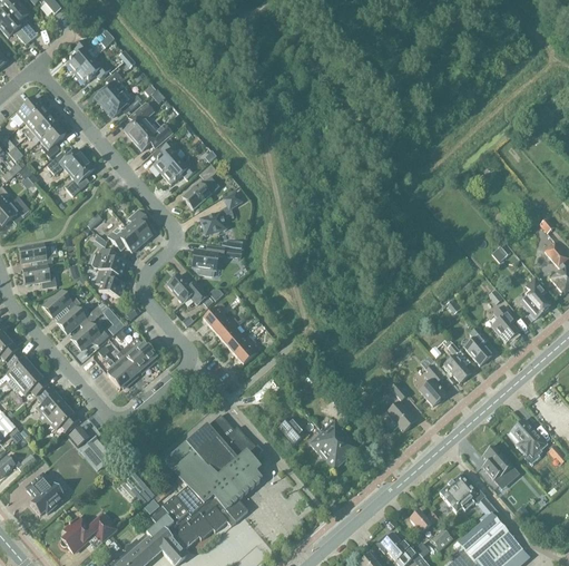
[(8,0),(2,5),(6,8),(31,38),(38,32),(28,22),(22,18),(30,11),(20,0),(8,0)]
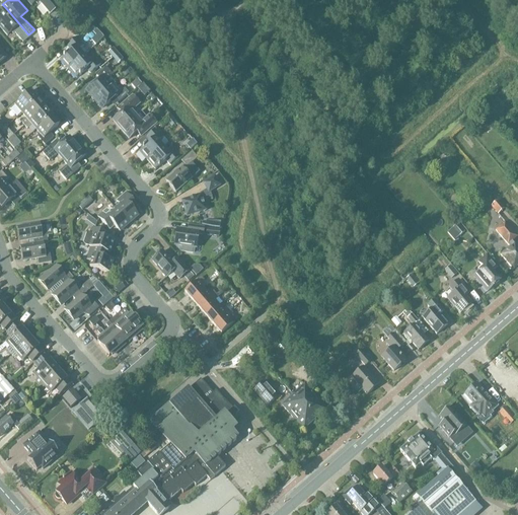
[(30,0),(32,2),(34,0),(41,0),(50,11),(56,6),(51,0),(30,0)]
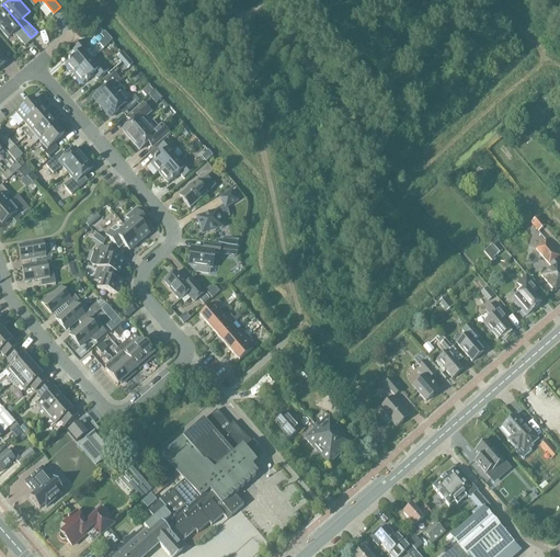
[(6,8),(0,12),(0,24),(9,35),(15,30),(19,33),(19,34),(25,42),(31,37),(6,8)]
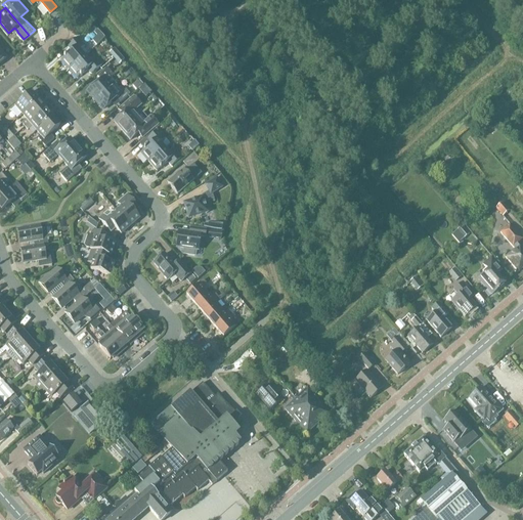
[(103,38),(105,35),(98,27),(95,30),(97,33),(93,37),(97,42),(103,38)]
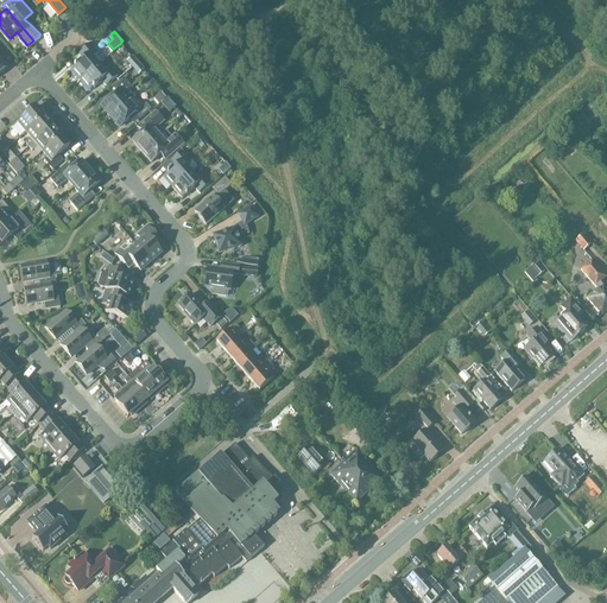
[(71,65),(81,77),(99,62),(93,56),(100,50),(92,40),(80,50),(84,56),(71,65)]
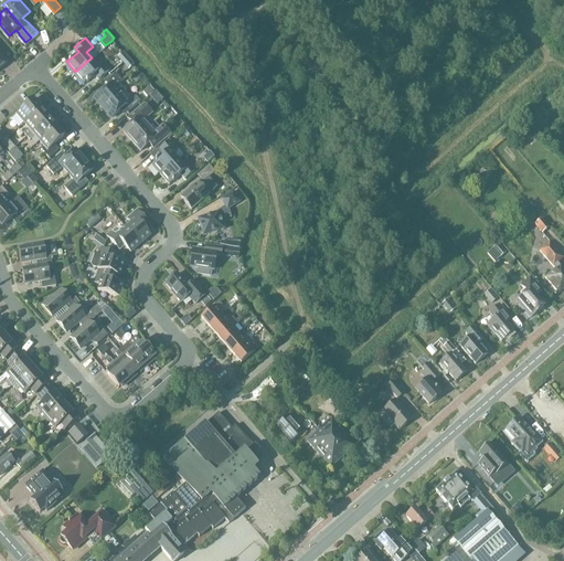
[(124,49),(118,54),(123,60),(128,55),(124,49)]
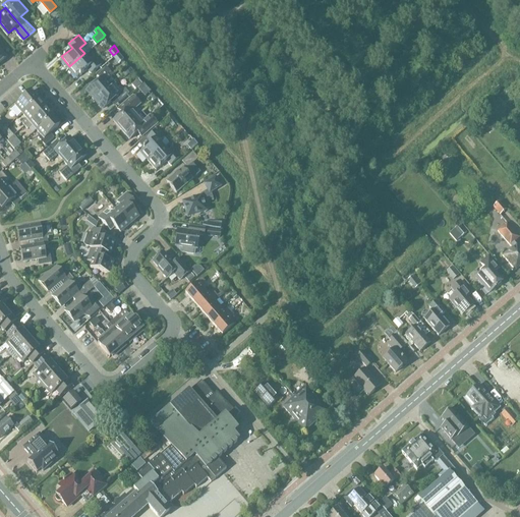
[(118,51),(113,55),(118,61),(123,56),(118,51)]
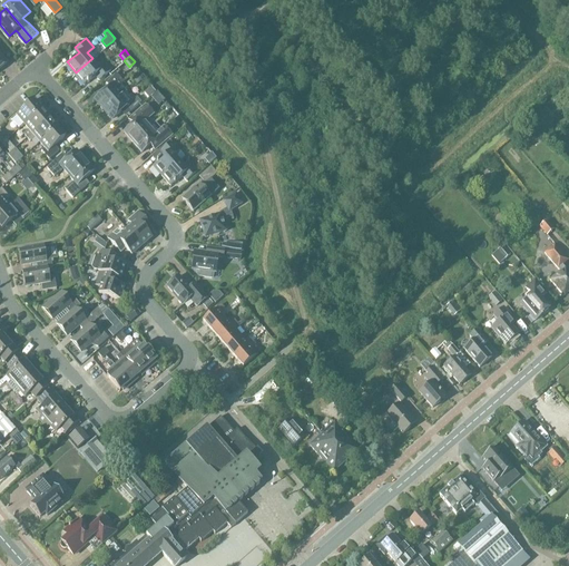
[(92,58),(76,72),(85,83),(96,72),(100,77),(111,68),(104,58),(97,64),(92,58)]
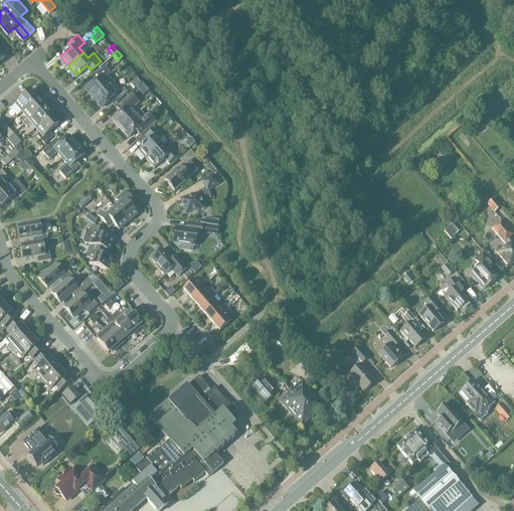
[(100,75),(88,87),(95,96),(111,81),(115,78),(110,73),(113,70),(106,62),(97,70),(100,75)]
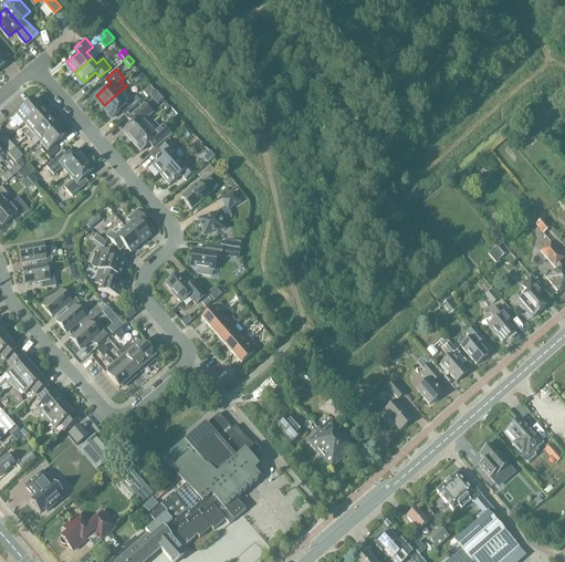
[(150,83),(145,89),(149,94),(155,89),(150,83)]
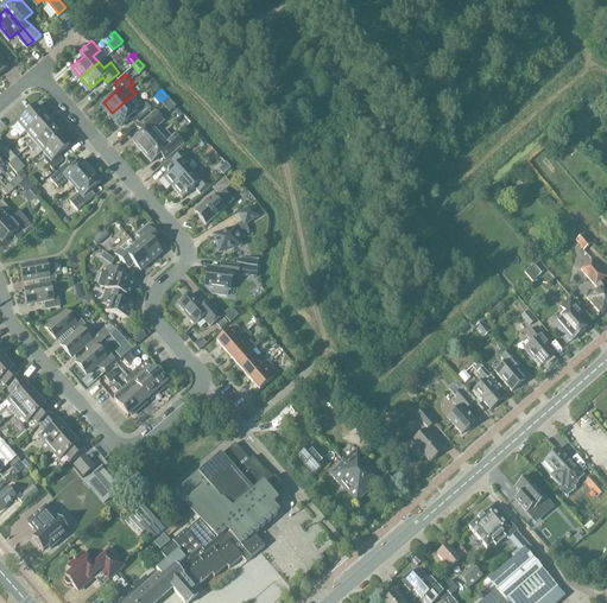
[(131,96),(112,113),(121,122),(137,109),(141,115),(152,106),(147,100),(144,103),(136,93),(131,96)]
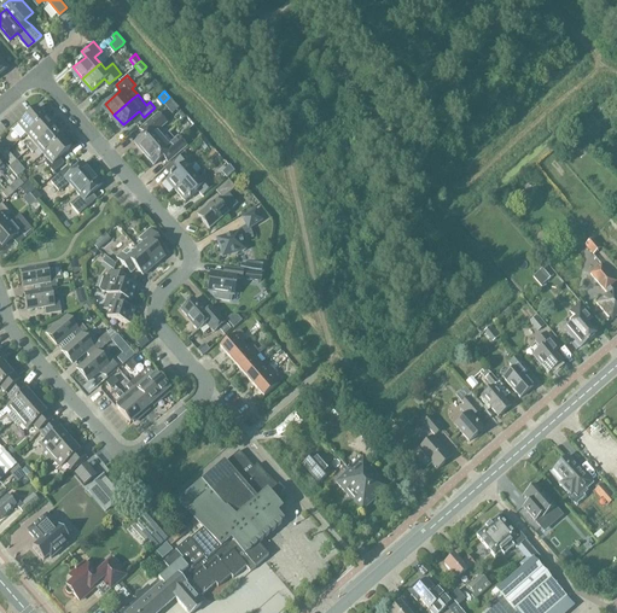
[(172,97),(166,103),(173,111),(179,106),(172,97)]
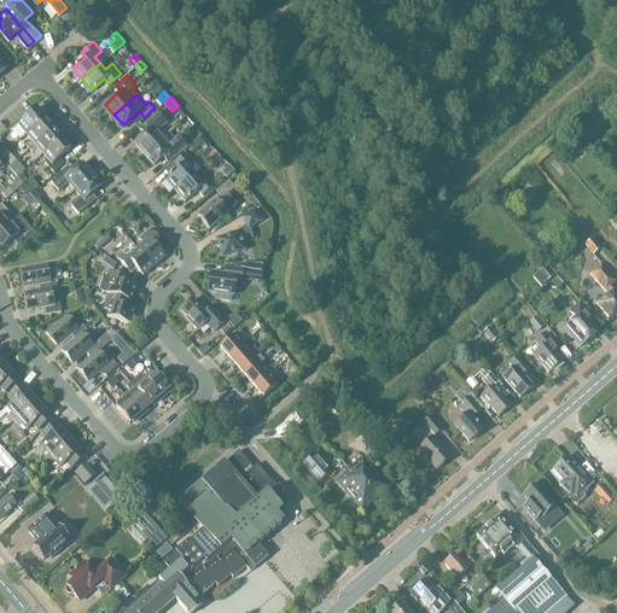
[(18,121),(28,130),(46,115),(36,105),(18,121)]
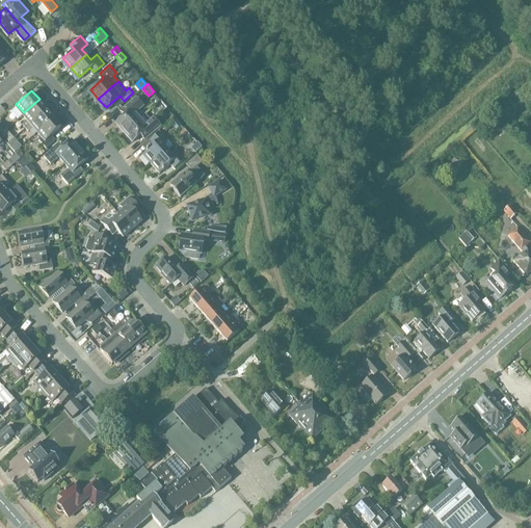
[(116,121),(125,130),(140,115),(136,110),(143,103),(136,95),(124,106),(128,110),(116,121)]
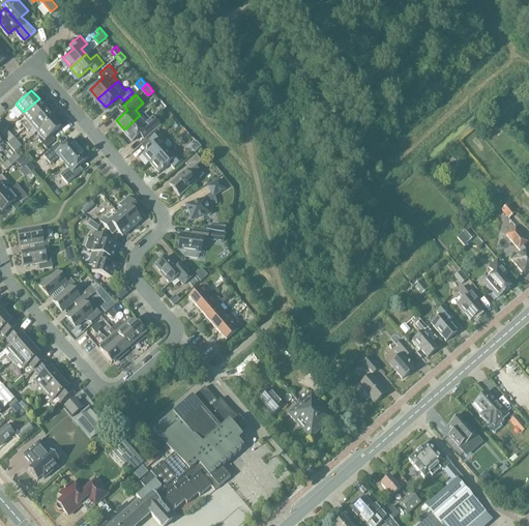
[(23,120),(26,124),(47,107),(39,98),(24,112),(27,117),(23,120)]
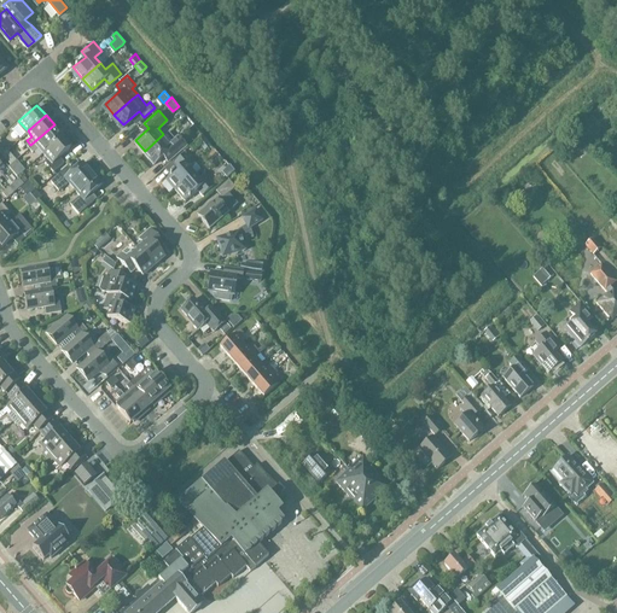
[(40,145),(45,150),(63,134),(54,124),(30,145),(34,149),(40,145)]
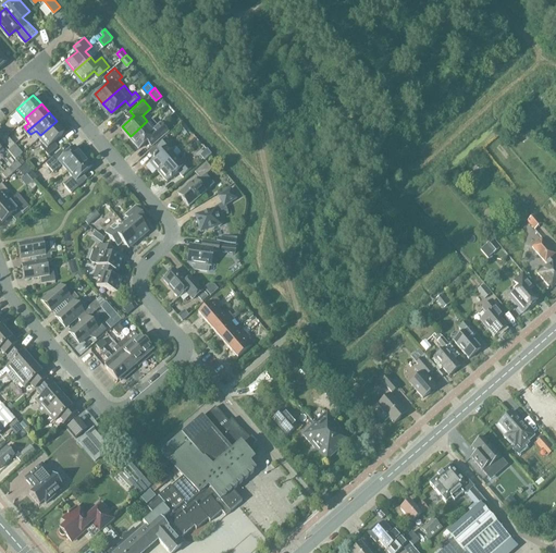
[(147,121),(131,136),(139,146),(151,135),(156,140),(169,128),(161,120),(159,122),(153,117),(147,121)]
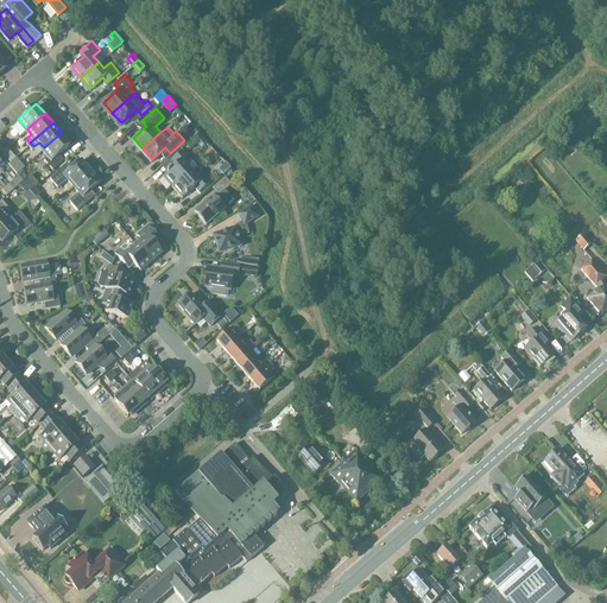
[(200,131),(195,135),(201,141),(206,137),(200,131)]
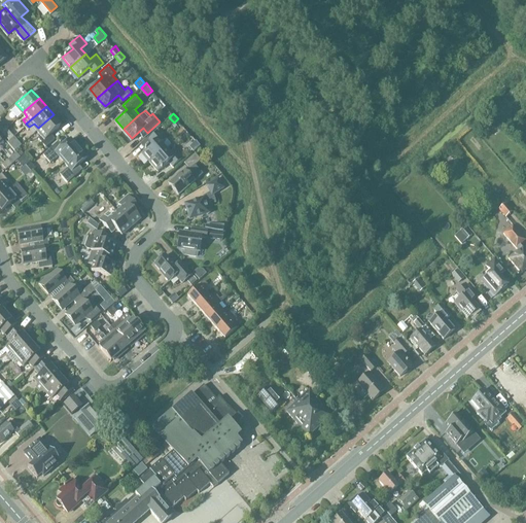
[(54,114),(38,128),(42,133),(39,136),(46,144),(56,136),(51,132),(61,124),(54,114)]
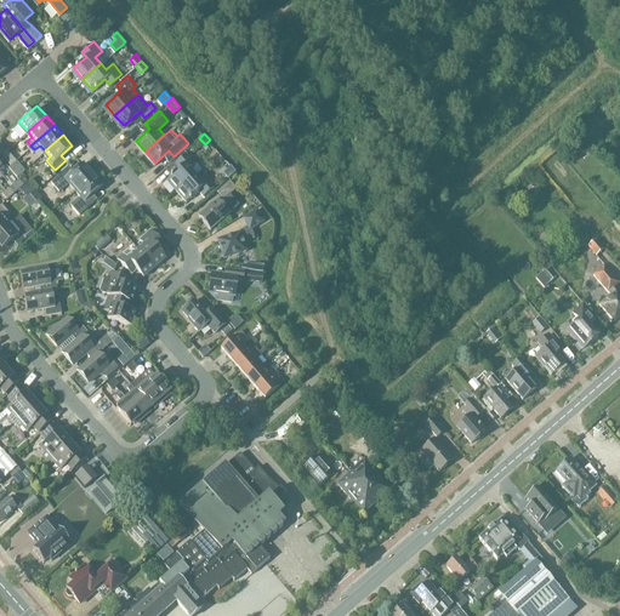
[(4,153),(12,163),(17,158),(9,148),(4,153)]
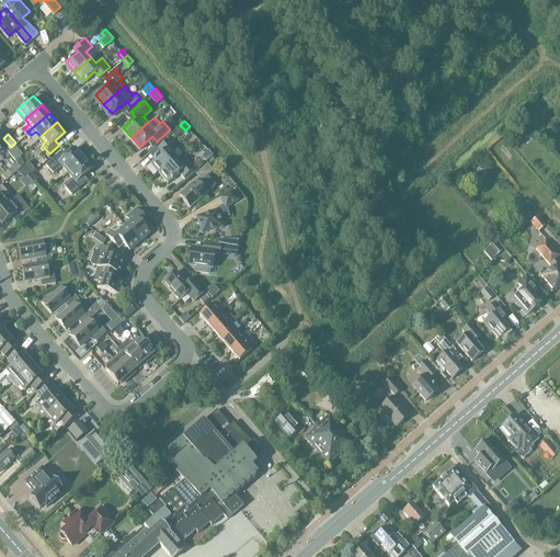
[(152,159),(152,160),(160,170),(176,156),(183,150),(178,145),(170,136),(159,145),(163,150),(152,159)]
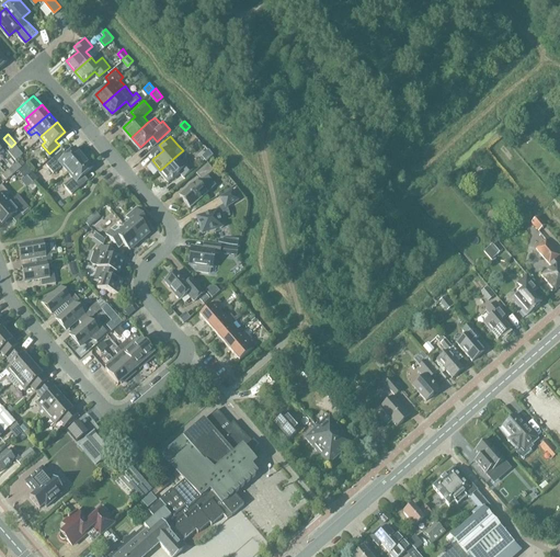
[(15,143),(11,147),(9,148),(16,158),(23,151),(15,143)]
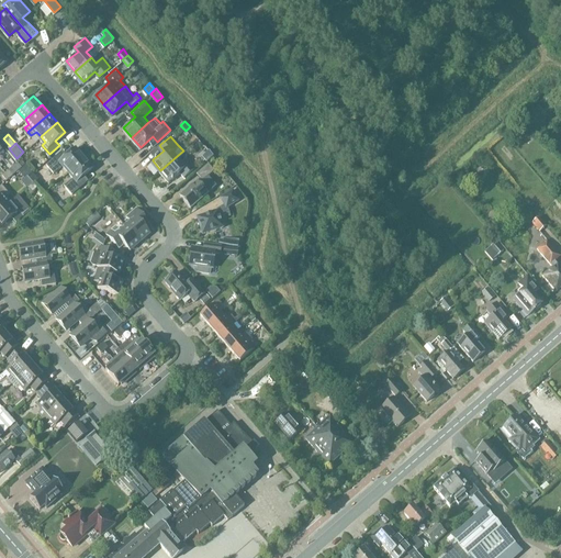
[(64,163),(68,169),(86,155),(77,145),(65,155),(60,151),(47,162),(55,170),(64,163)]
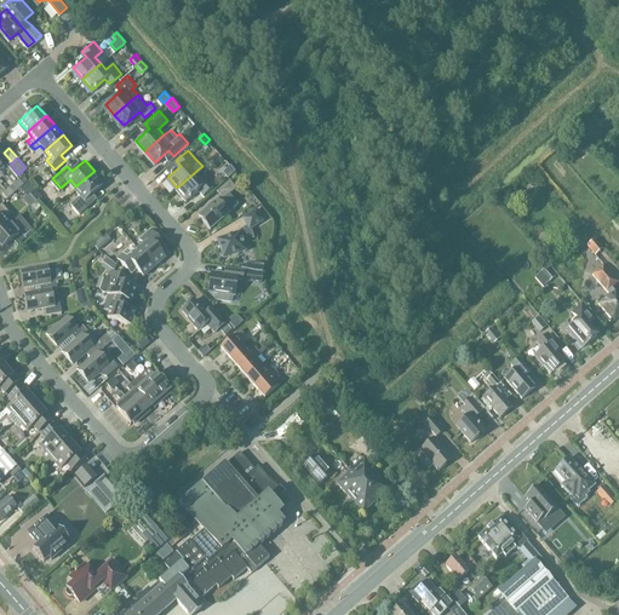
[(95,171),(75,187),(81,194),(72,201),(80,211),(95,199),(91,193),(103,182),(95,171)]
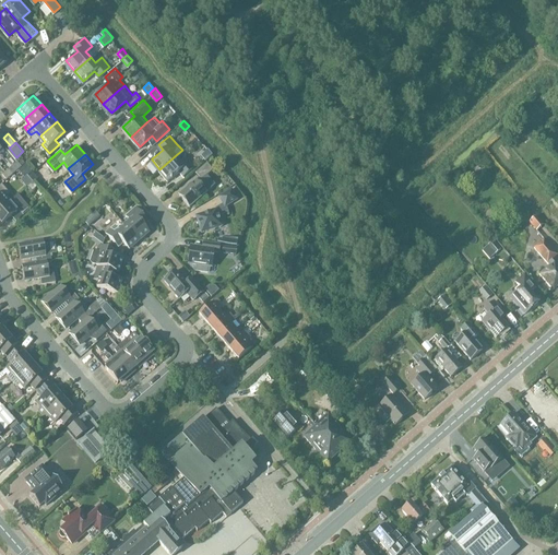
[(176,155),(159,169),(168,179),(180,169),(183,174),(194,165),(187,156),(181,161),(176,155)]
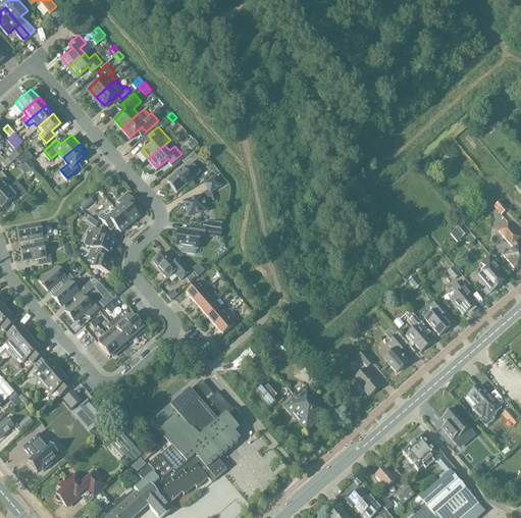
[(8,155),(5,158),(9,162),(12,159),(16,156),(20,153),(17,149),(16,148),(8,155)]
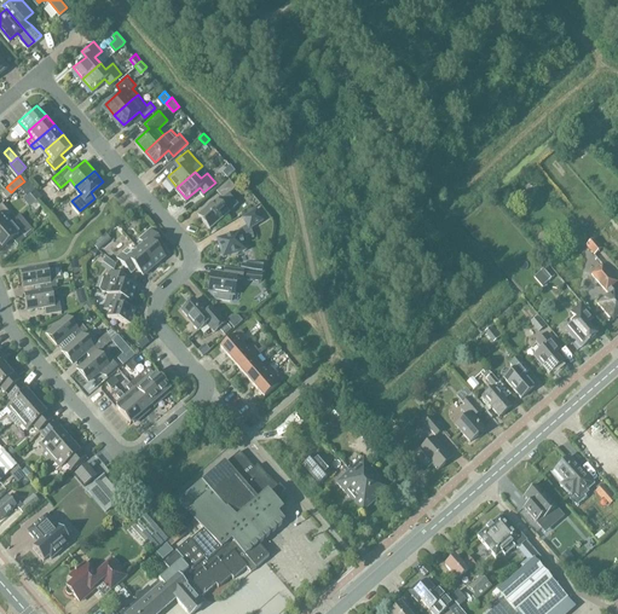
[(200,213),(211,226),(229,209),(221,202),(227,196),(226,193),(237,185),(230,177),(218,187),(221,193),(218,197),(200,213)]
